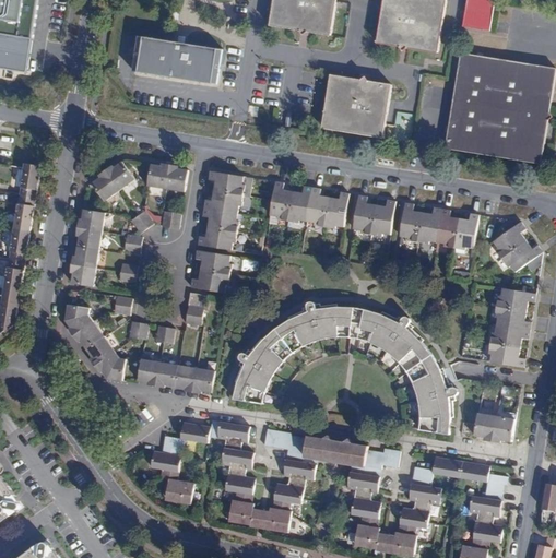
[(26,67),(34,22),(37,0),(0,0),(0,69),(25,73),(26,67)]
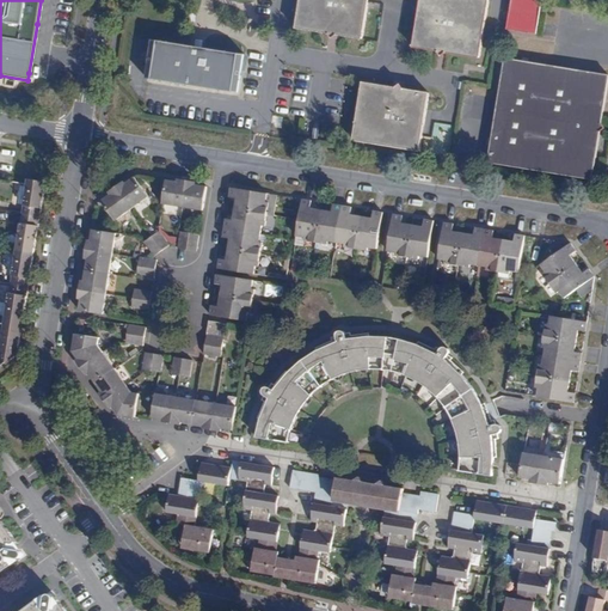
[(298,0),(294,26),(360,37),(366,0),(298,0)]
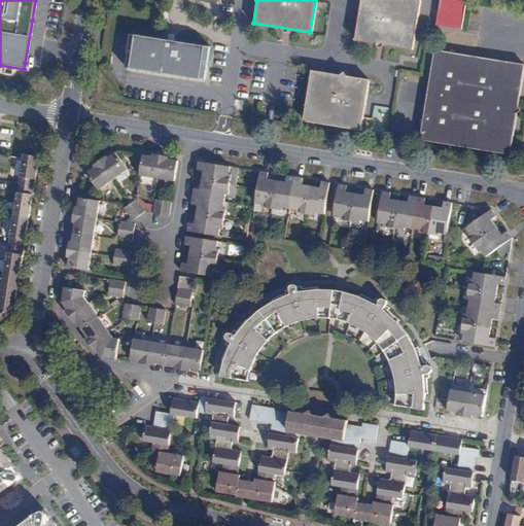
[(359,0),(353,40),(411,49),(418,0),(359,0)]
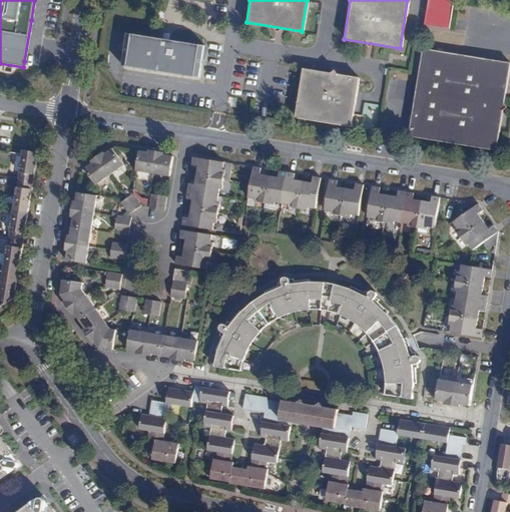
[(426,0),(421,23),(446,28),(452,0),(426,0)]
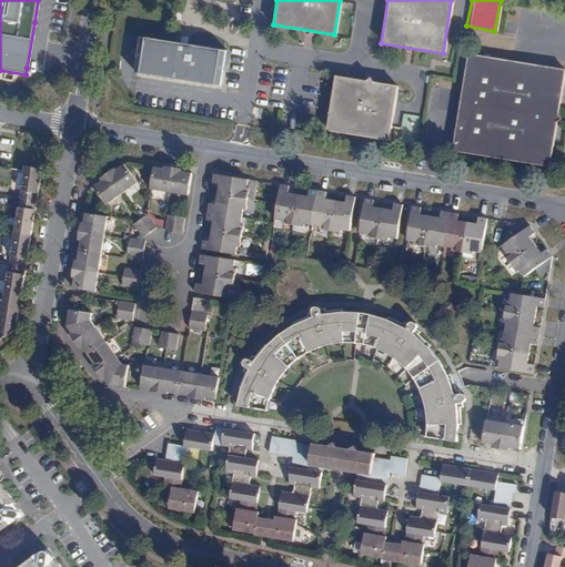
[(502,19),(500,32),(514,34),(516,22),(502,19)]
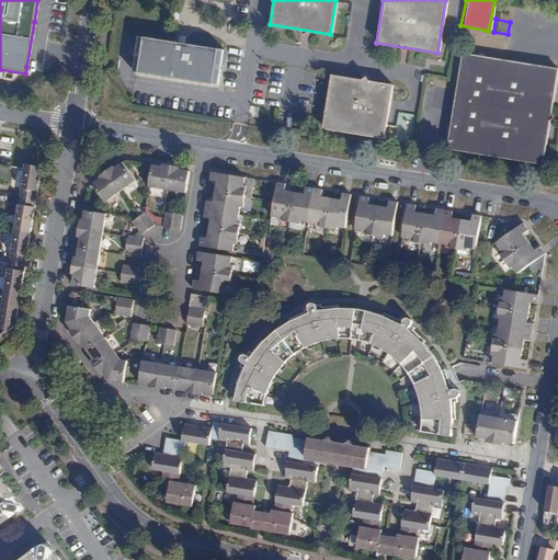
[(175,43),(137,36),(131,70),(214,87),(221,52),(182,44),(175,43)]
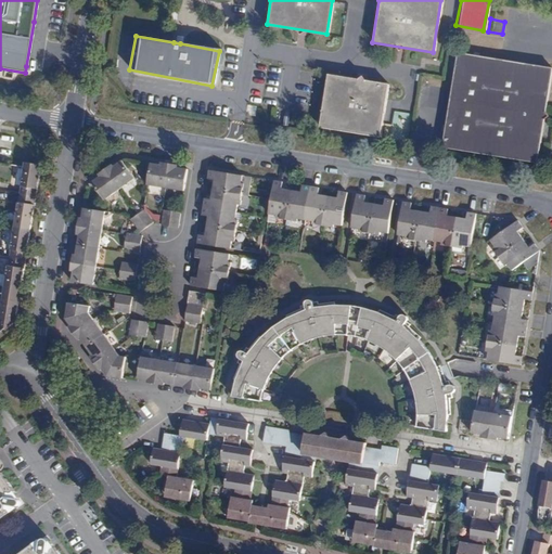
[(456,52),(440,146),(535,162),(550,67),(456,52)]
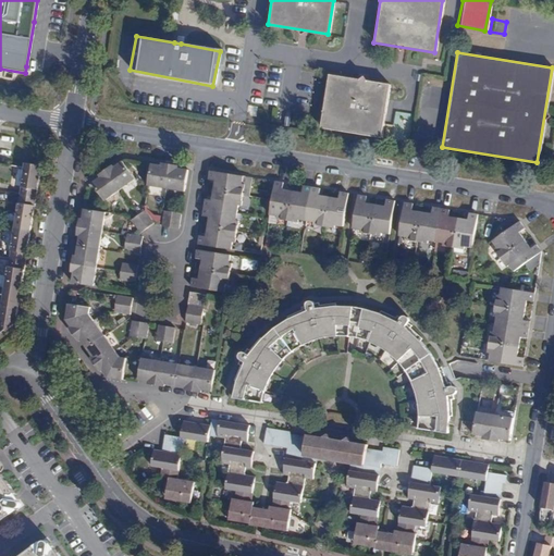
[(328,75),(319,127),(379,137),(388,84),(328,75)]
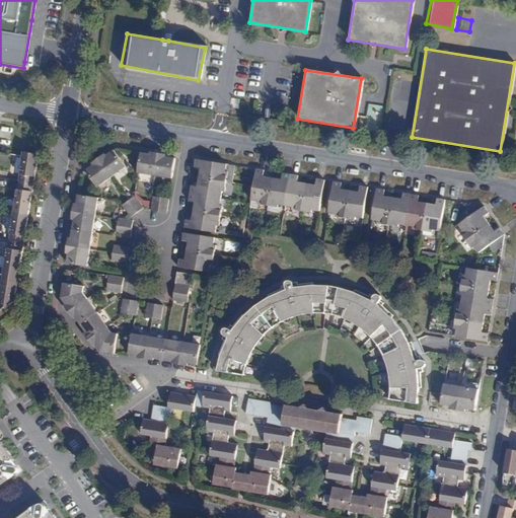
[(258,99),(255,112),(270,114),(272,101),(258,99)]
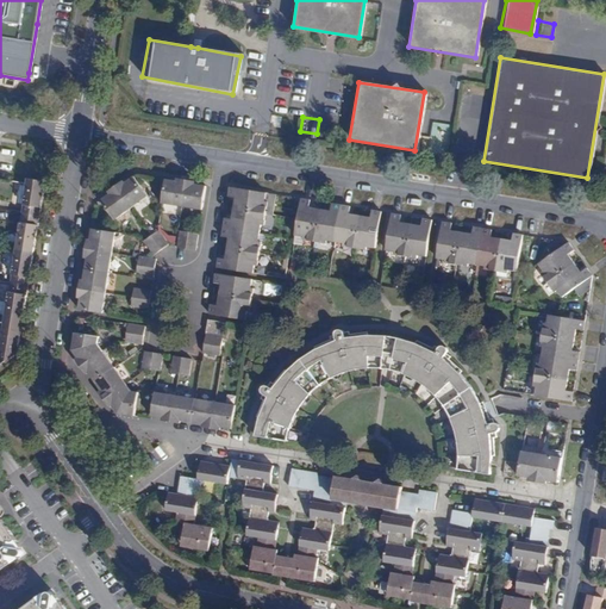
[(23,182),(18,212),(36,215),(38,203),(42,180),(24,176),(24,182),(23,182)]
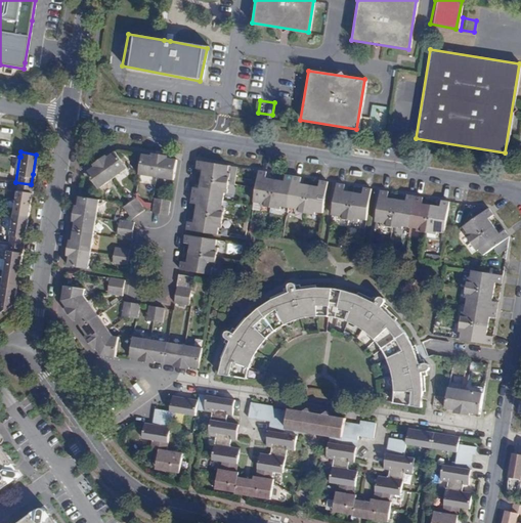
[(97,159),(111,177),(124,168),(112,151),(104,157),(103,154),(97,159)]
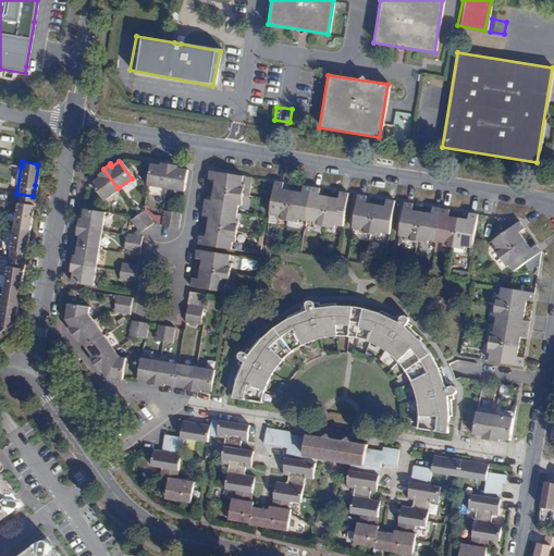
[(156,164),(148,162),(145,185),(163,187),(168,163),(159,161),(159,164),(156,164)]
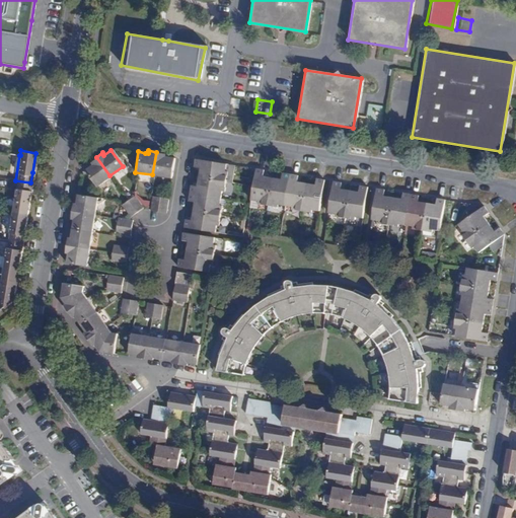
[(169,177),(172,157),(166,156),(163,155),(164,153),(156,152),(152,174),(169,177)]
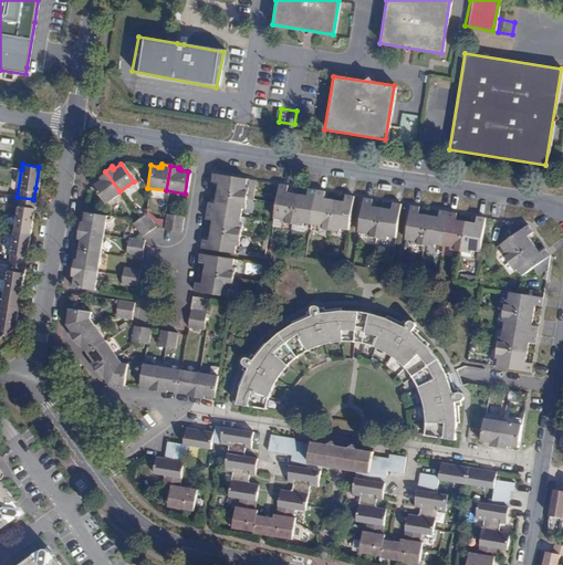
[(95,181),(91,185),(104,203),(120,191),(105,171),(97,177),(100,178),(95,181)]
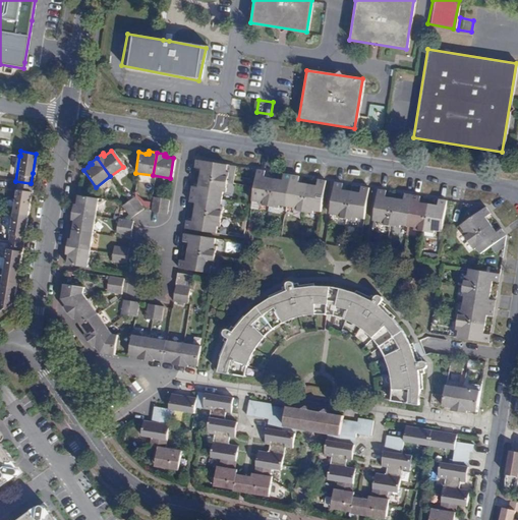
[(196,177),(225,181),(227,172),(224,171),(225,164),(194,159),(192,167),(198,168),(196,177)]
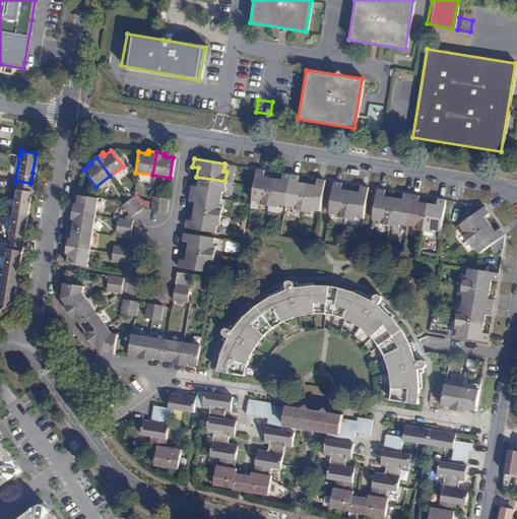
[(266,206),(270,177),(261,175),(262,170),(254,169),(252,186),(249,200),(256,201),(255,204),(266,206)]
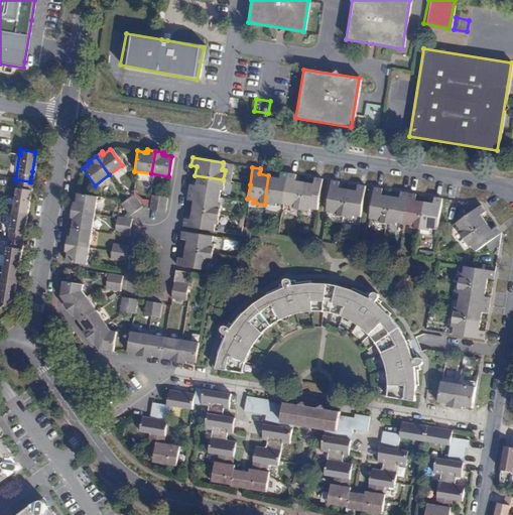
[(274,203),(281,204),(286,172),(278,171),(276,177),(268,175),(264,205),(273,206),(274,203)]
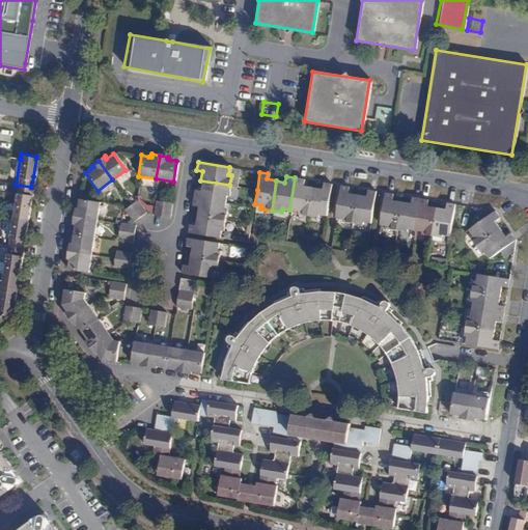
[(296,214),(307,216),(311,187),(302,185),(303,178),(295,177),(289,210),(296,211),(296,214)]
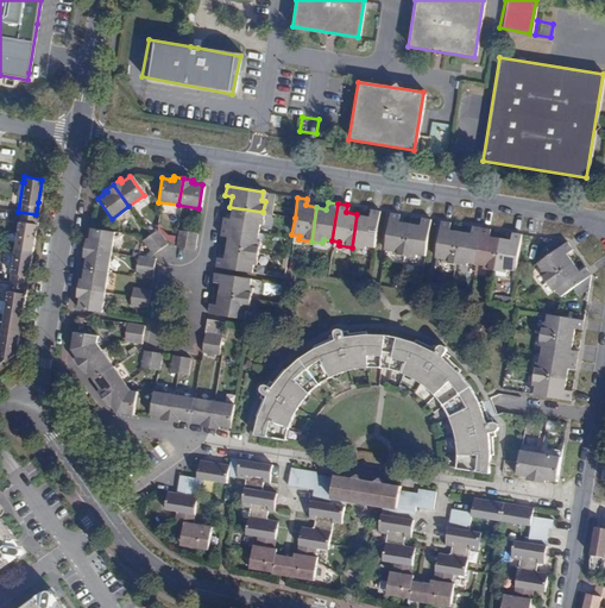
[(260,224),(263,212),(229,207),(228,218),(221,217),(220,226),(256,232),(257,224),(260,224)]
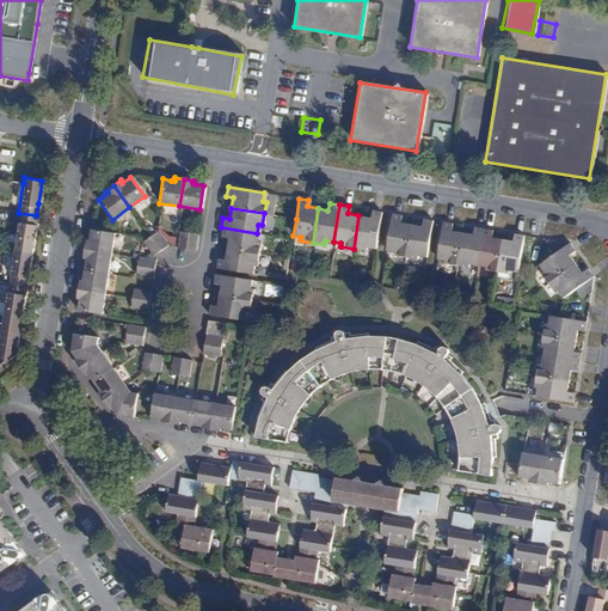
[(374,249),(380,211),(369,209),(368,217),(358,215),(354,249),(364,251),(364,246),(374,249)]
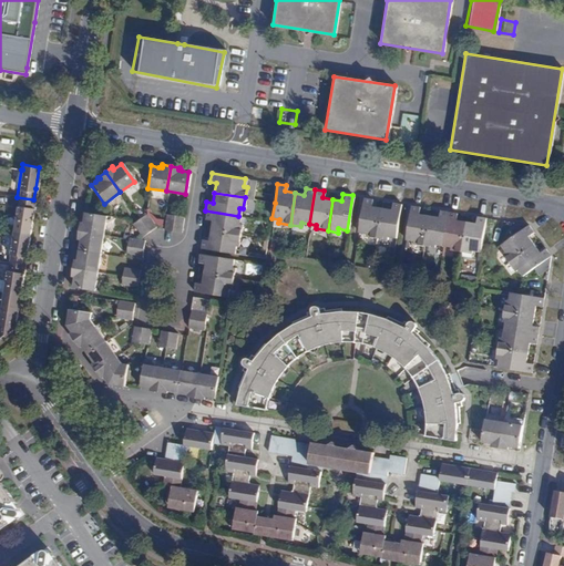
[(17,197),(11,229),(28,233),(31,214),(33,199),(17,197)]
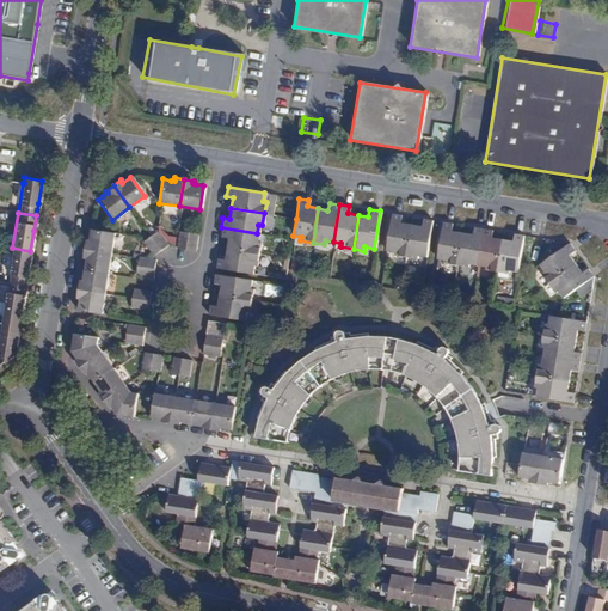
[(392,255),(404,257),(410,222),(398,221),(399,214),(391,213),(384,250),(392,251),(392,255)]
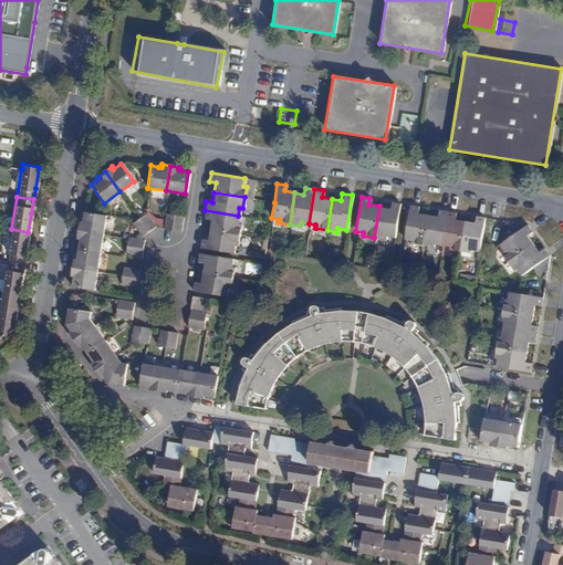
[(393,238),(399,203),(389,201),(389,208),(379,206),(374,238),(384,239),(385,237),(393,238)]
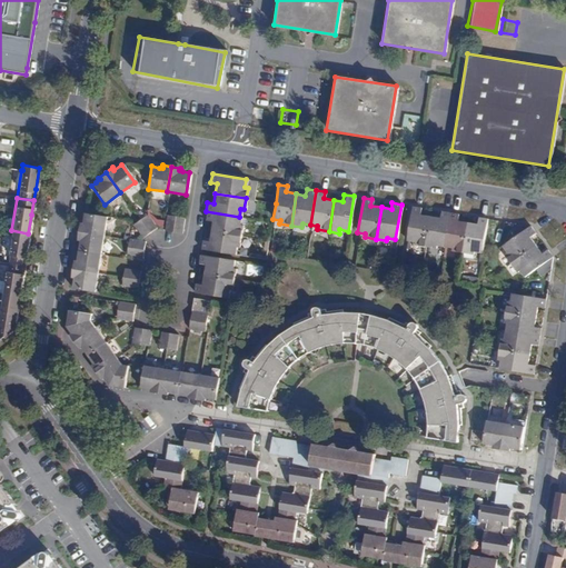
[(411,245),(424,247),(428,216),(418,213),(419,207),(410,206),(405,240),(413,241),(411,245)]
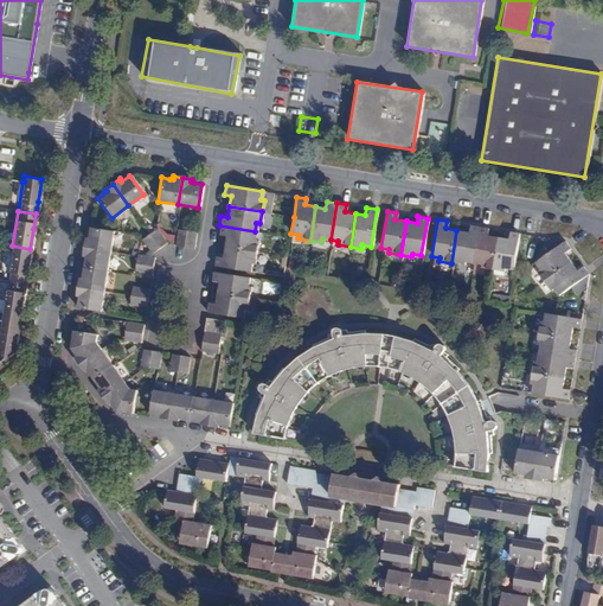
[(463,262),(472,263),(478,227),(468,224),(467,231),(456,230),(451,263),(462,265),(463,262)]
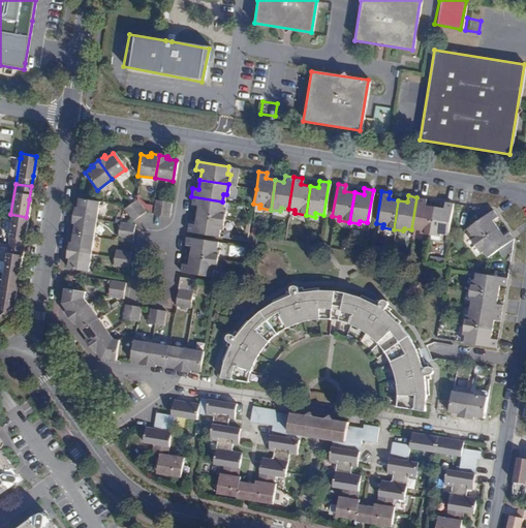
[(221,209),(222,202),(191,196),(190,205),(195,205),(194,214),(223,219),(224,209),(221,209)]
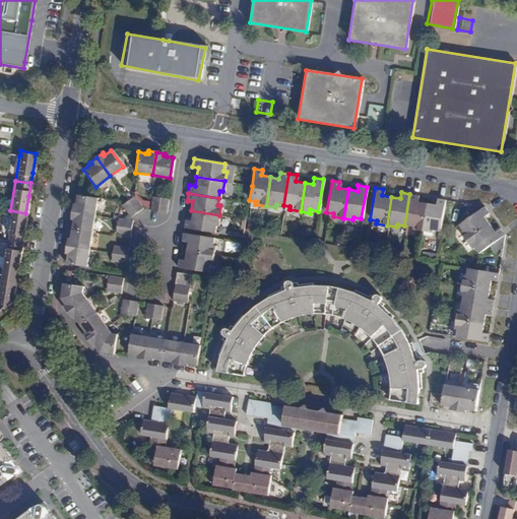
[(70,210),(92,214),(95,197),(76,194),(74,203),(72,203),(71,206),(70,210)]
